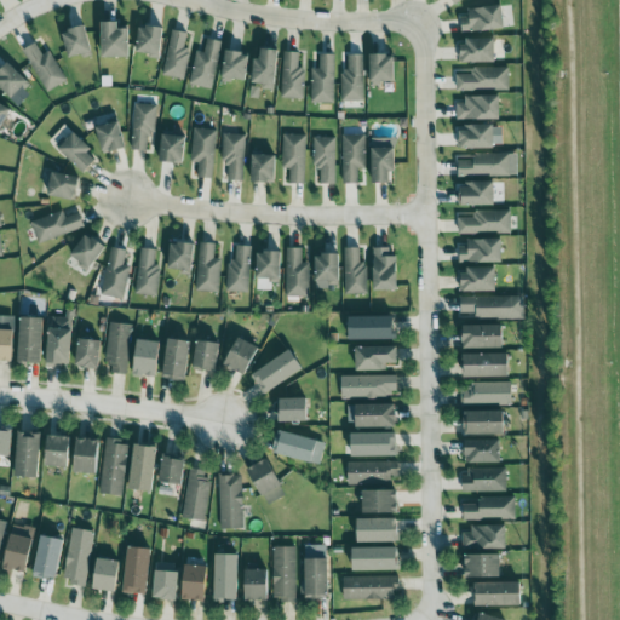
[(470,16),(460,17),(463,34),(506,28),(503,4),(469,9),(470,16)]
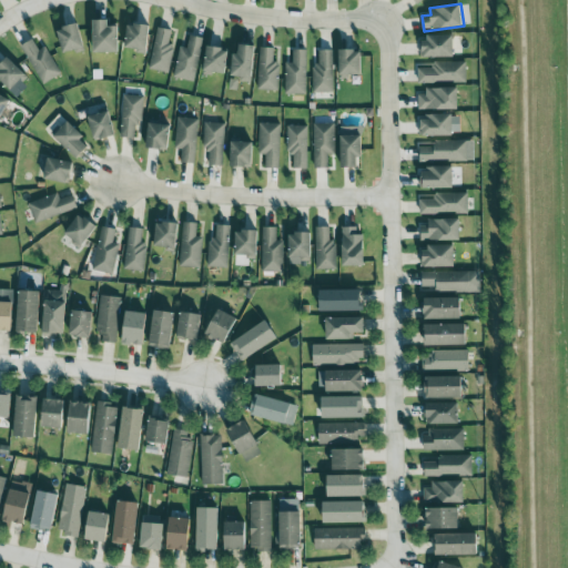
[(94,52),(119,52),(119,26),(109,26),(109,19),(93,20),(94,52)]
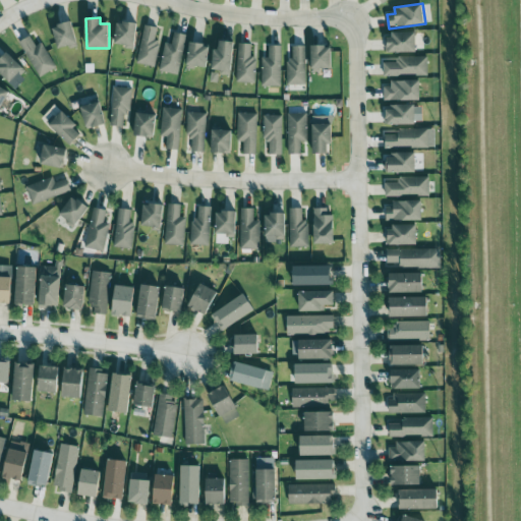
[(118,21),(115,44),(124,45),(124,48),(134,50),(137,24),(118,21)]
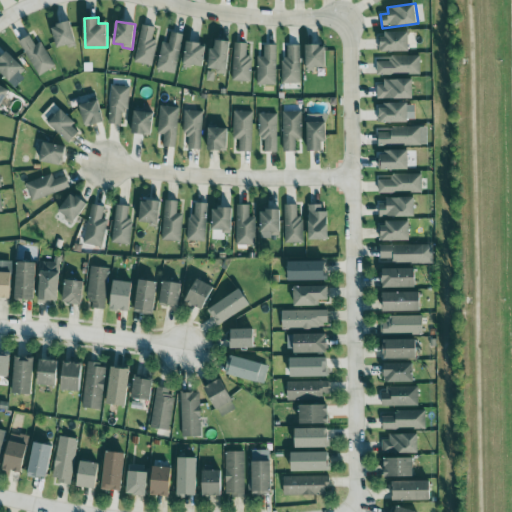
[(56,48),(75,45),(72,22),(53,25),(56,48)]
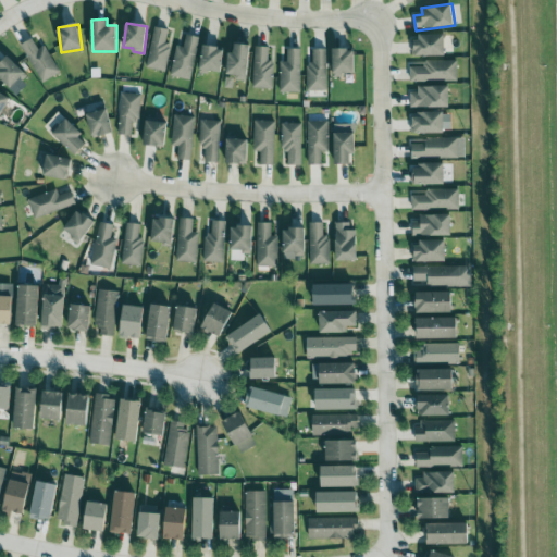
[(163,72),(172,31),(155,26),(146,67),(163,72)]
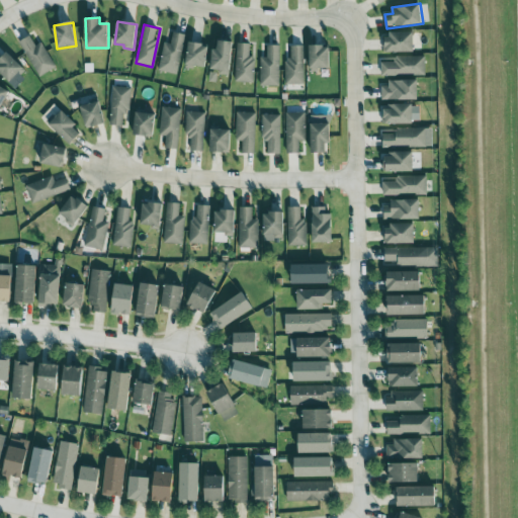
[(386,52),(414,52),(414,32),(386,31),(386,52)]
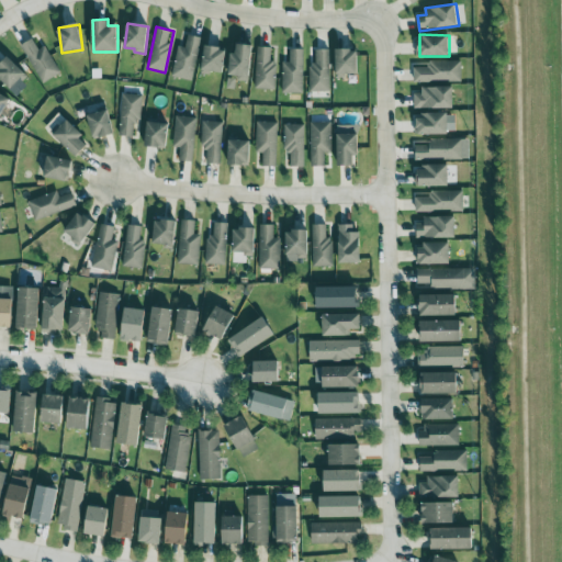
[(191,81),(202,37),(188,35),(184,47),(178,46),(171,77),(191,81)]
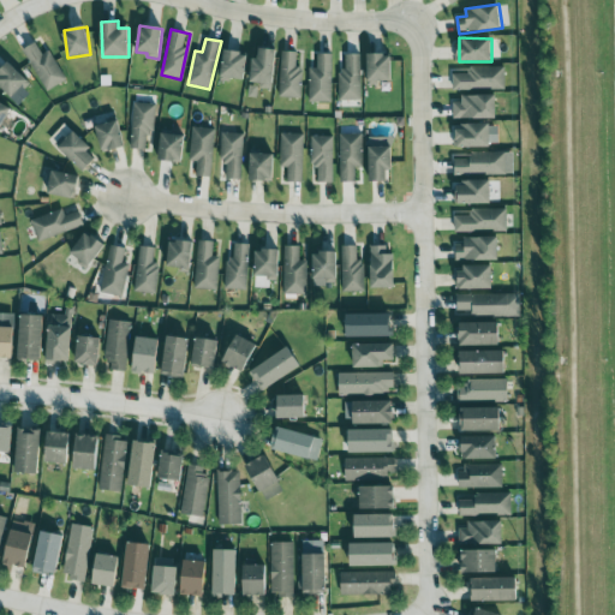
[(23,49),(47,91),(66,79),(49,51),(42,54),(35,42),(23,49)]
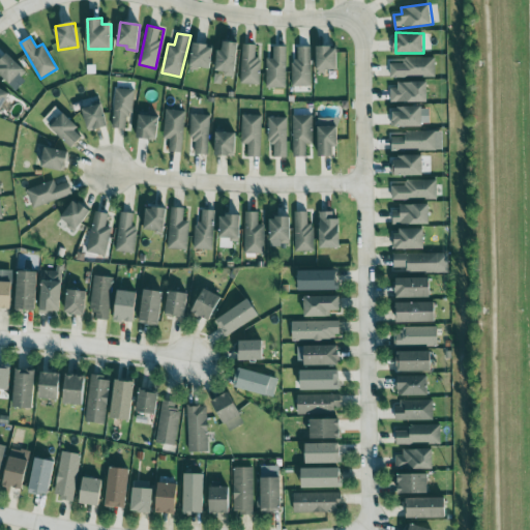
[(216,50),(215,70),(224,71),(223,77),(236,78),(237,42),(224,41),(223,50),(216,50)]
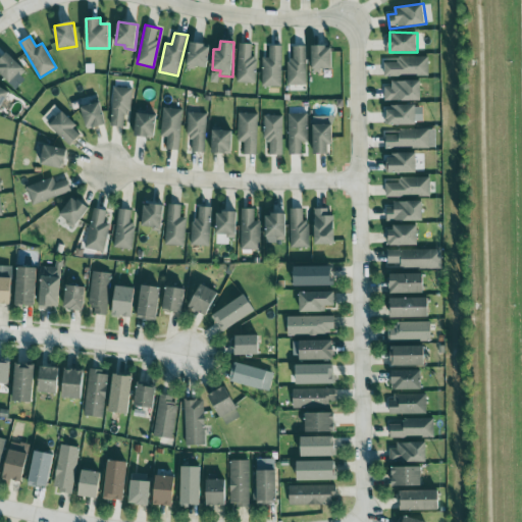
[(210,45),(190,43),(188,67),(207,69),(210,45)]
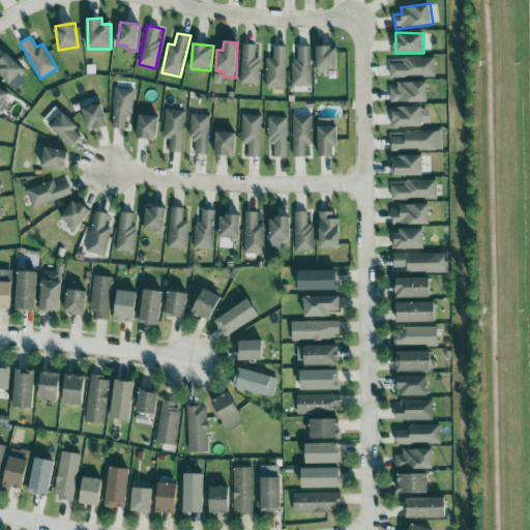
[(259,45),(242,43),(240,84),(257,85),(259,45)]
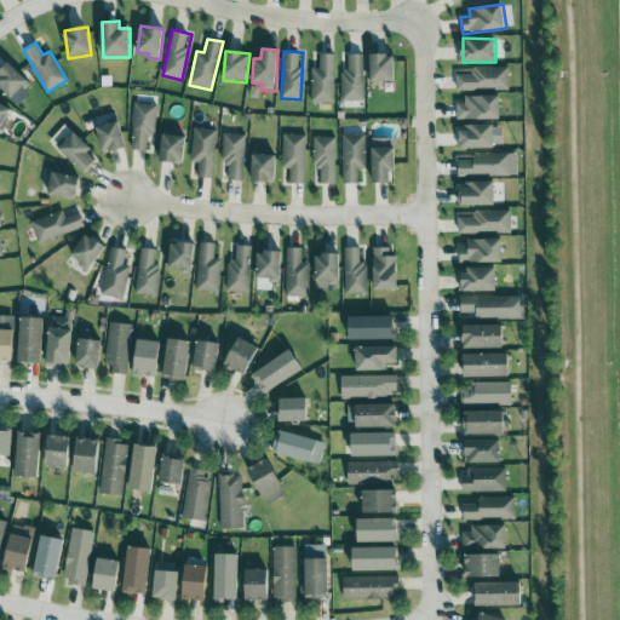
[(334,103),(334,55),(320,55),(319,68),(311,68),(311,103),(334,103)]
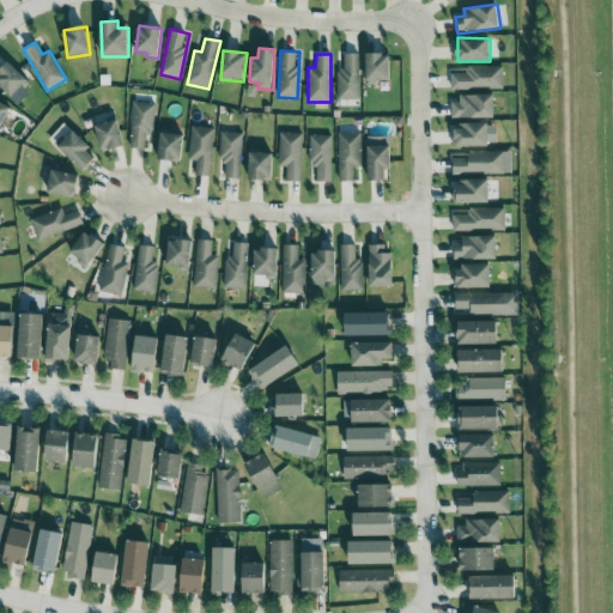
[(359,54),(344,54),(344,70),(338,70),(338,99),(359,99),(359,54)]
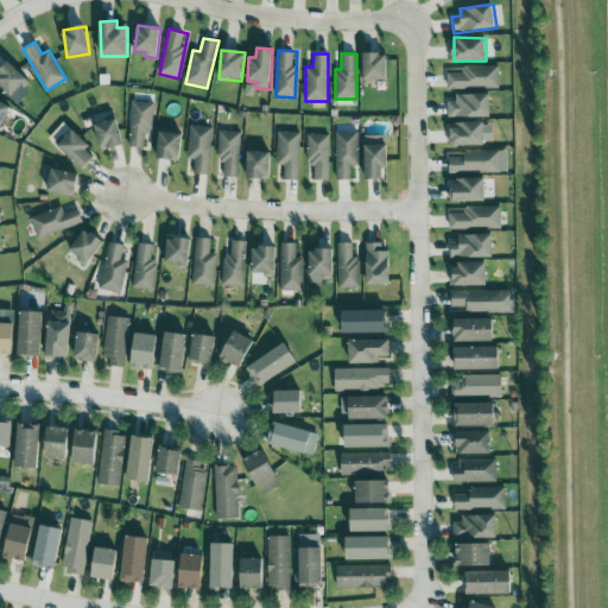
[(387,54),(363,54),(363,82),(387,81),(387,54)]
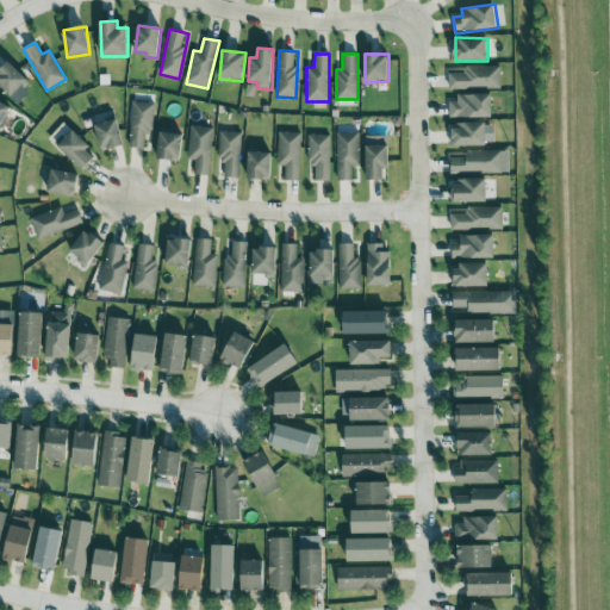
[(0,85),(12,98),(29,81),(10,62),(0,70),(0,85)]
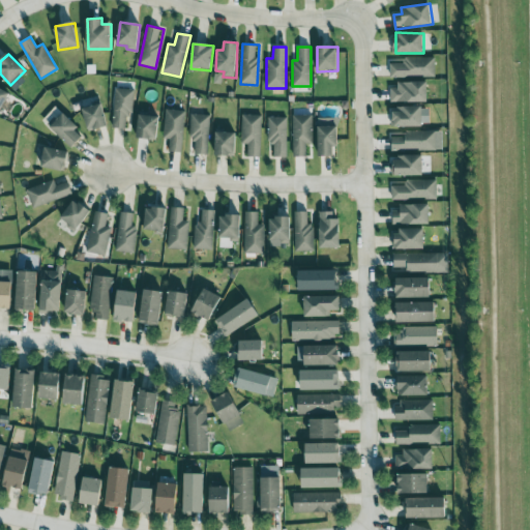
[(436,77),(436,57),(405,58),(405,64),(390,64),(390,78),(436,77)]
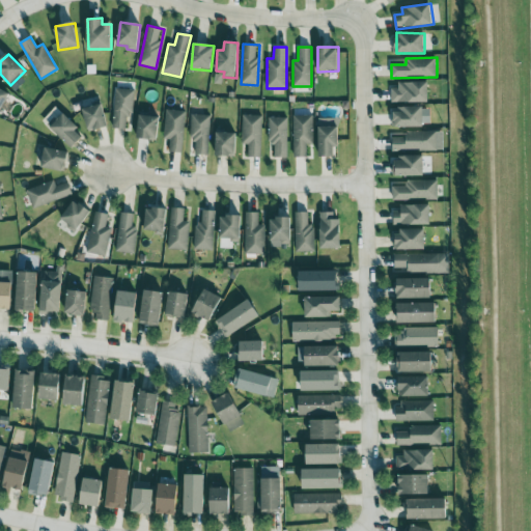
[(391,103),(429,102),(428,83),(391,84),(391,103)]
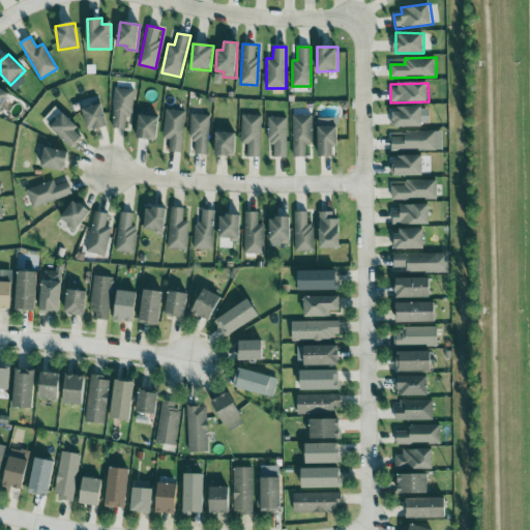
[(0,111),(10,93),(0,87),(0,111)]
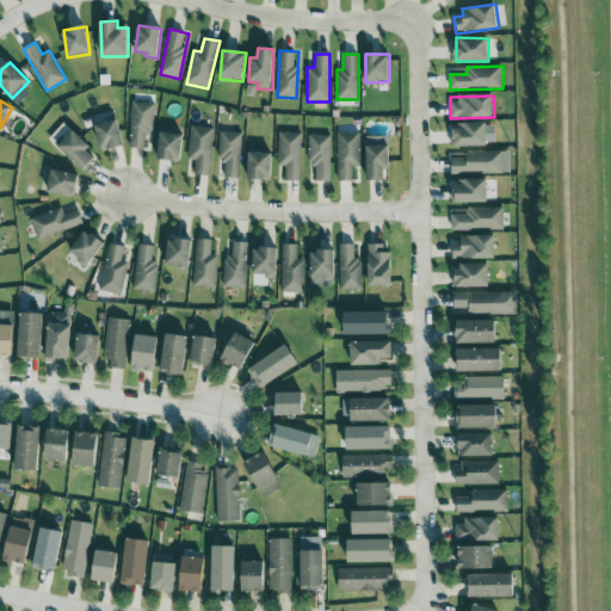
[(147,133),(152,134),(155,104),(133,102),(129,147),(144,148),(147,133)]
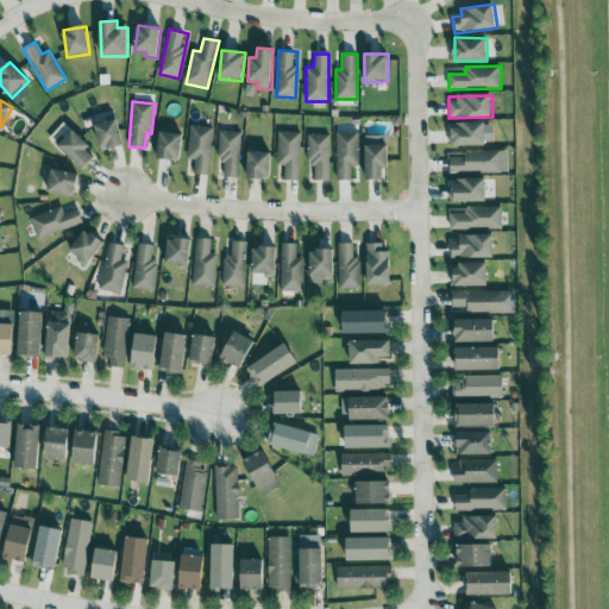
[(123,146),(118,120),(95,124),(100,150),(123,146)]
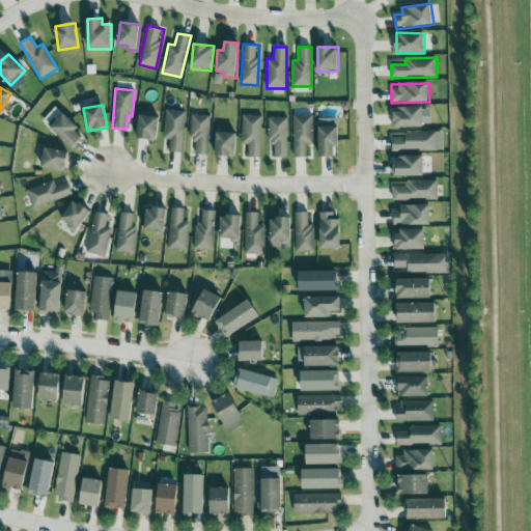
[(392,126),(430,126),(431,108),(393,108),(392,126)]
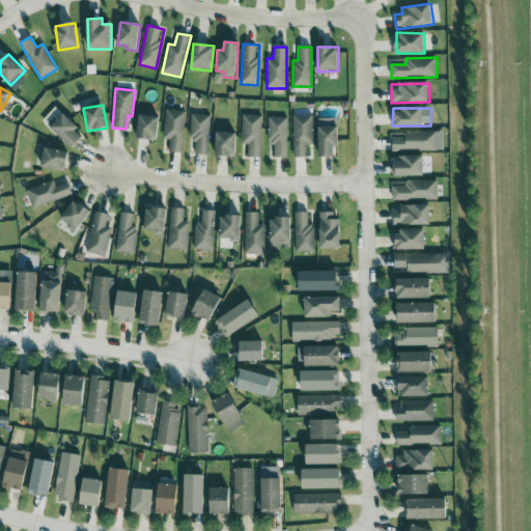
[(163,139),(170,140),(168,151),(180,152),(187,111),(166,109),(163,139)]
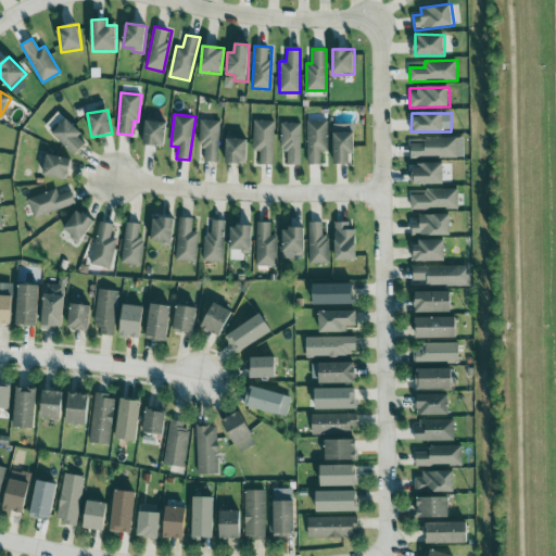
[(86,143),(78,137),(81,133),(66,118),(52,134),(76,155),(86,143)]
